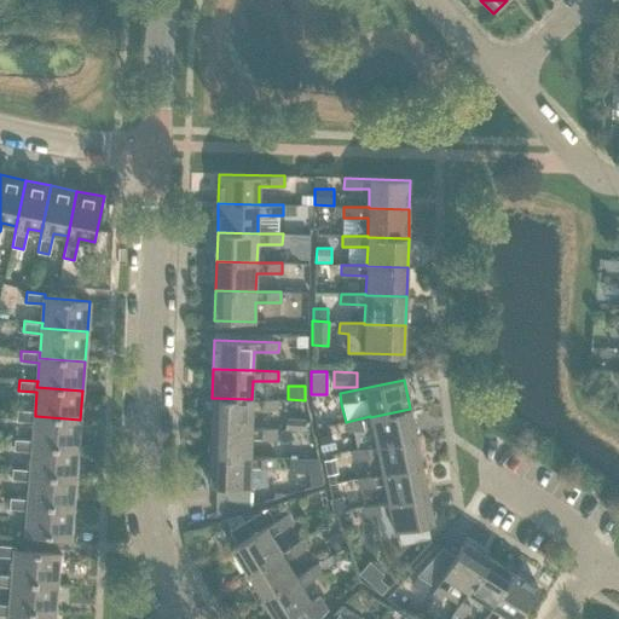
[(277,400),(252,399),(212,398),(210,427),(252,428),(252,410),(277,410),(277,400)]
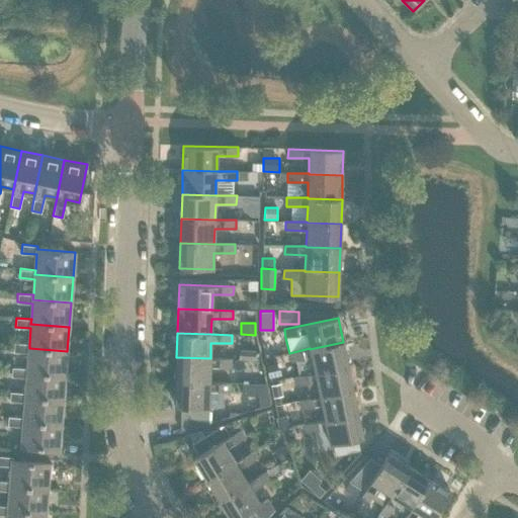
[(14,342),(14,351),(28,353),(27,368),(27,372),(65,376),(67,351),(29,348),(29,344),(14,342)]
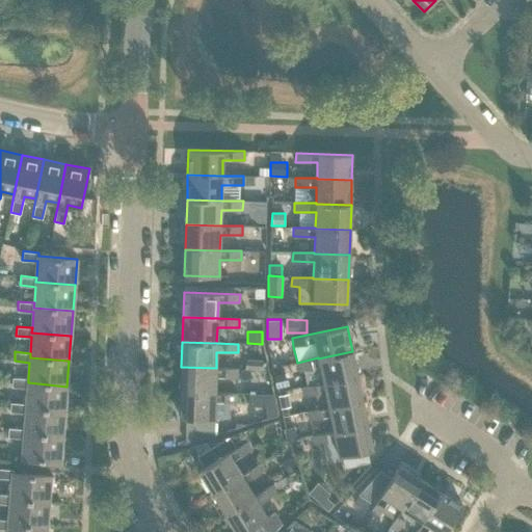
[(323,382),(357,375),(352,351),(318,358),(318,357),(297,363),(298,371),(320,367),(323,382)]
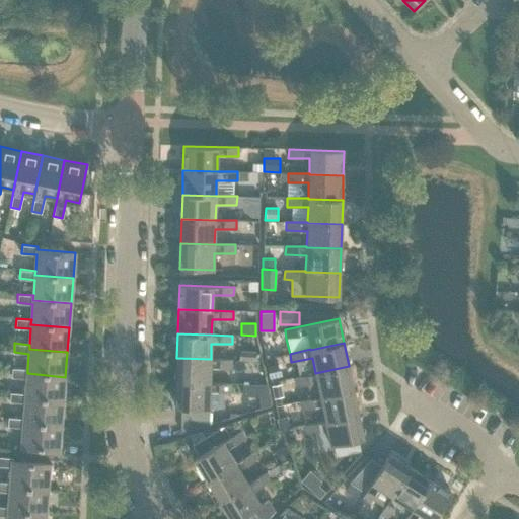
[(255,361),(255,351),(239,350),(238,360),(255,361)]
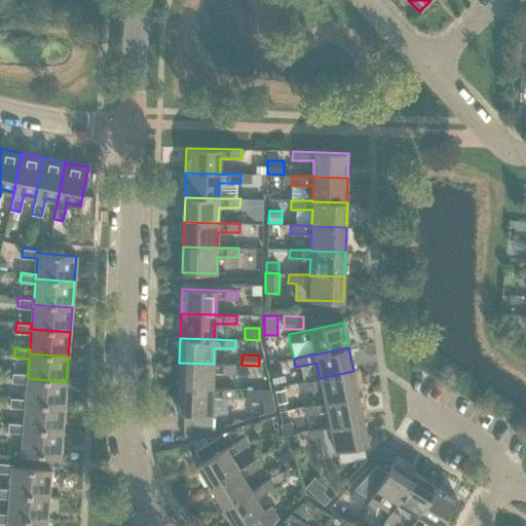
[(294,359),(285,360),(287,369),(295,367),(294,359)]
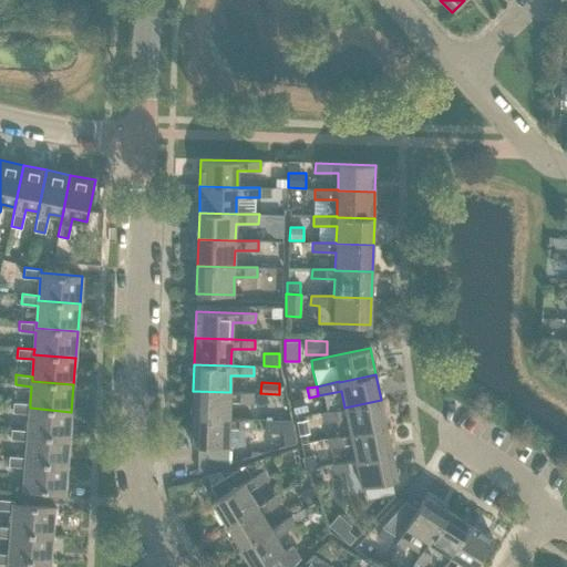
[(253,392),(230,392),(193,391),(193,418),(229,419),(229,402),(253,402),(253,392)]
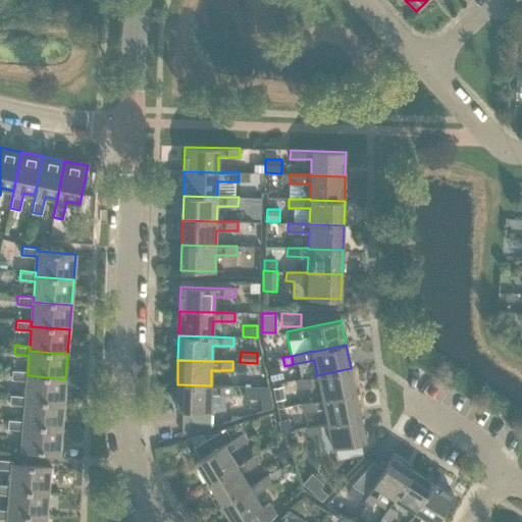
[(279,367),(268,369),(269,372),(271,380),(281,378),(280,372),(279,367)]
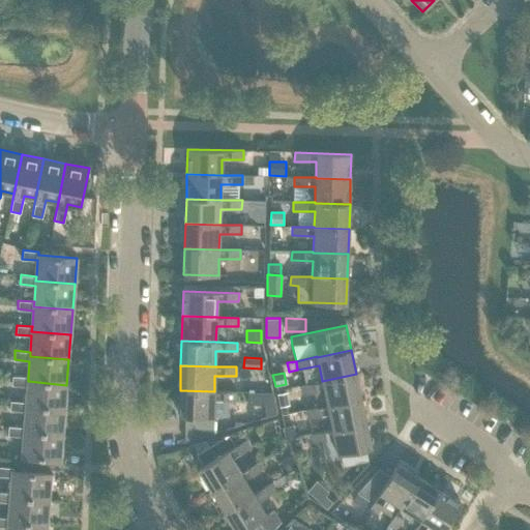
[(327,406),(361,399),(356,374),(322,381),(300,385),(302,394),(313,392),(316,408),(327,405),(327,406)]
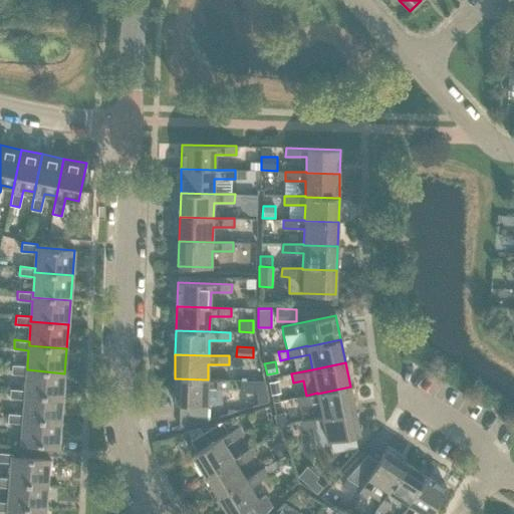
[(12,364),(12,373),(26,374),(25,390),(25,395),(62,398),(64,373),(27,369),(27,365),(12,364)]
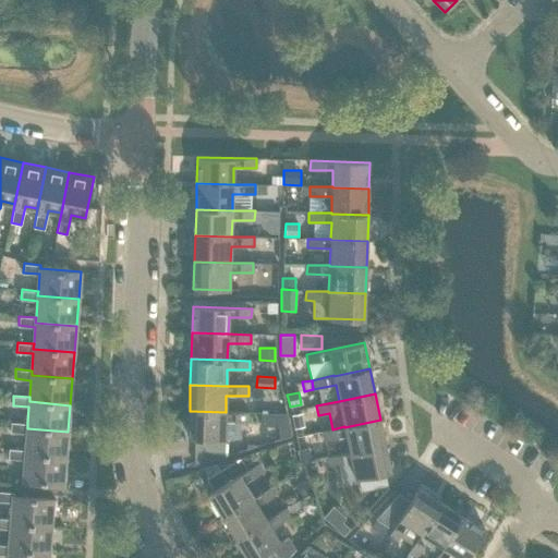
[(249,412),(226,412),(190,411),(189,438),(195,438),(194,451),(225,452),(226,422),(247,422),(249,412)]
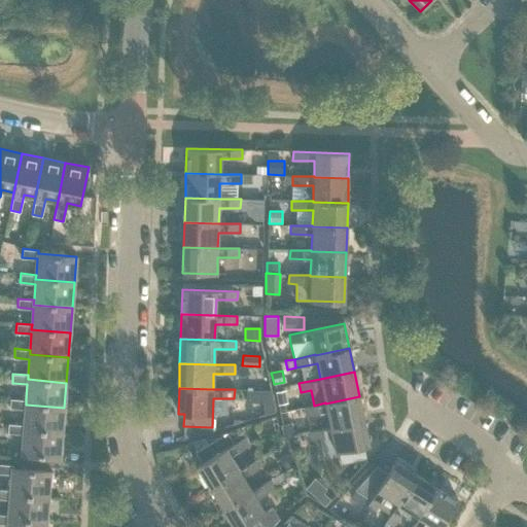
[(277,405),(287,402),(285,389),(274,391),(277,405)]
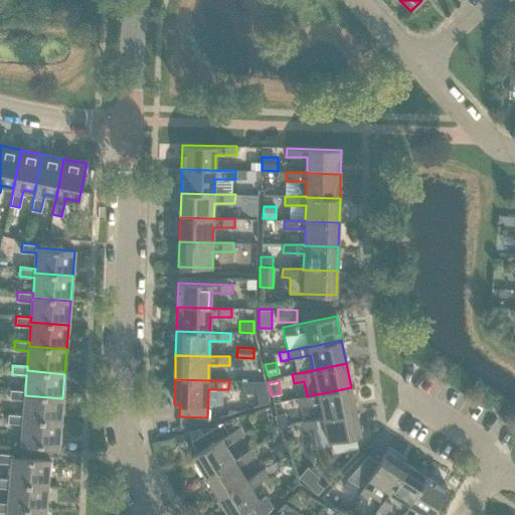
[(240,385),(240,392),(255,393),(267,393),(265,381),(241,381),(240,385)]
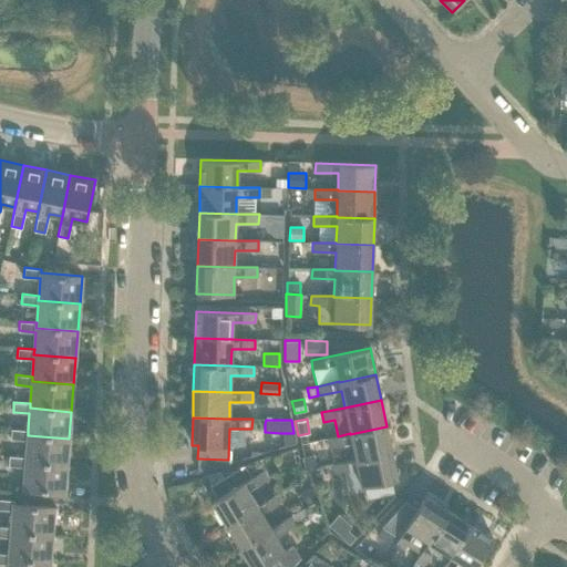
[(356,460),(392,452),(387,426),(350,434),(350,433),(338,436),(328,439),(329,447),(352,443),(356,460)]
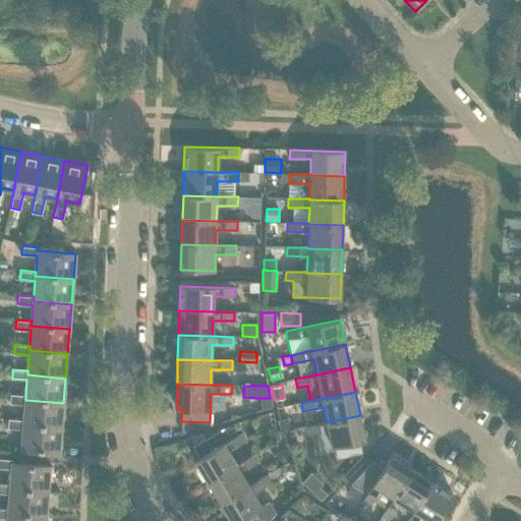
[(10,394),(10,403),(24,404),(23,420),(23,424),(61,427),(63,403),(25,400),(25,395),(10,394)]
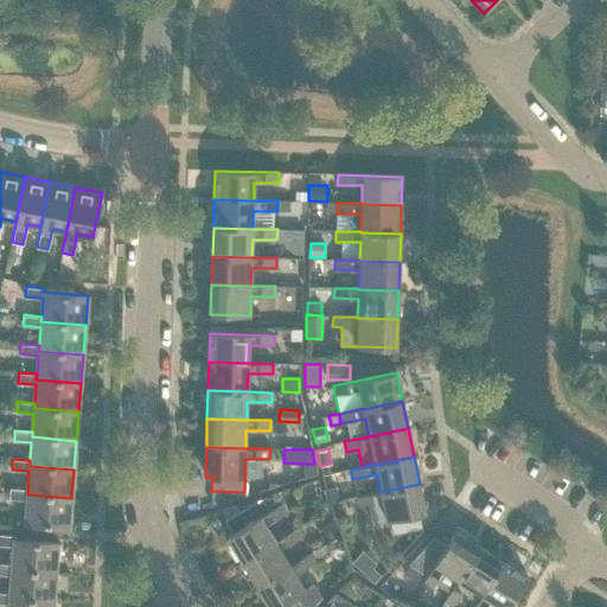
[(381,492),(356,497),(358,508),(383,503),(387,521),(426,513),(420,484),(381,492)]
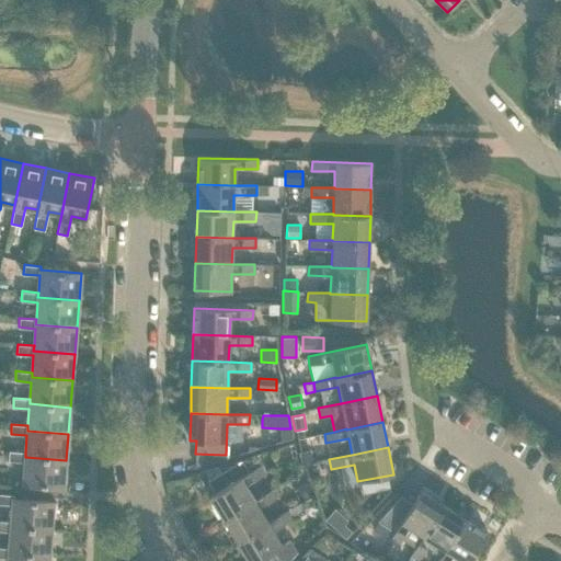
[(9,450),(9,460),(24,462),(23,484),(64,489),(66,460),(25,457),(25,453),(9,450)]
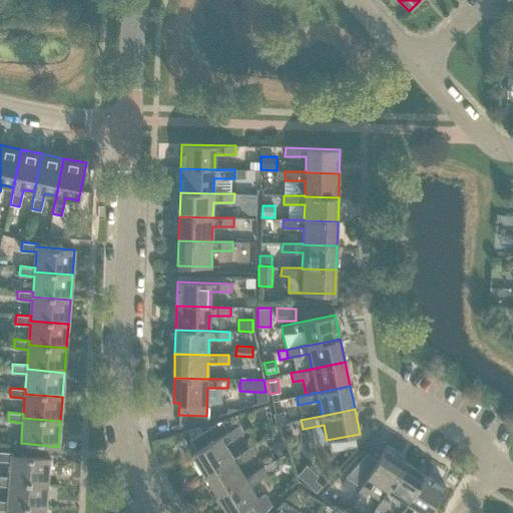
[(285,412),(274,414),(276,425),(287,422),(285,412)]
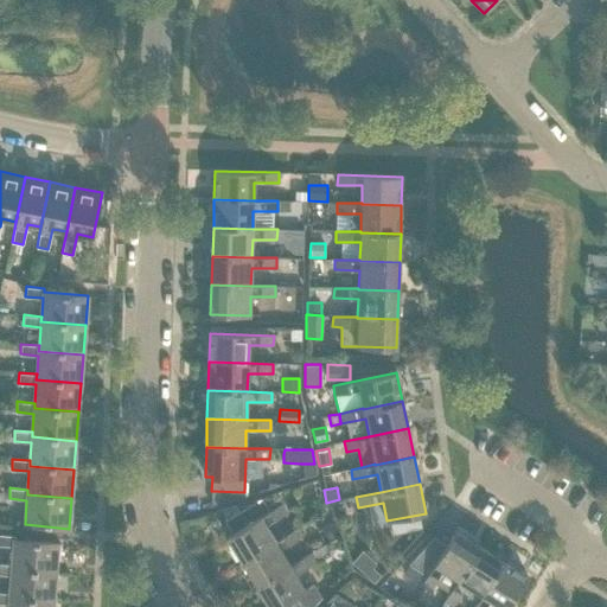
[(275,541),(266,525),(287,512),(281,504),(291,498),(285,489),(260,498),(261,499),(241,511),(236,503),(219,509),(227,521),(225,521),(232,534),(227,537),(242,562),(275,541)]
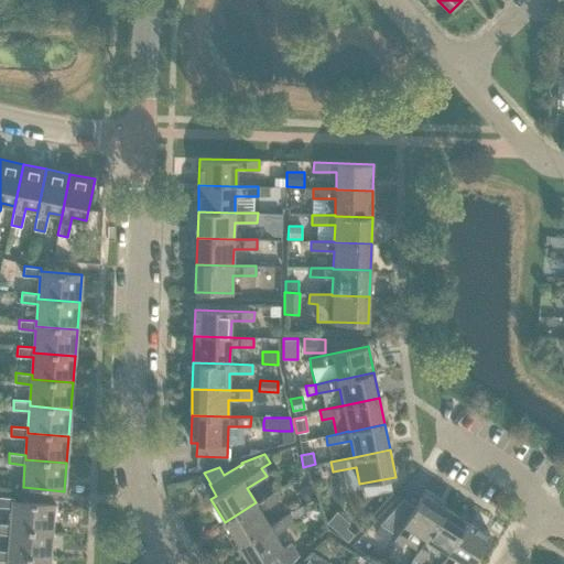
[(307,486),(299,491),(304,502),(314,497),(307,486)]
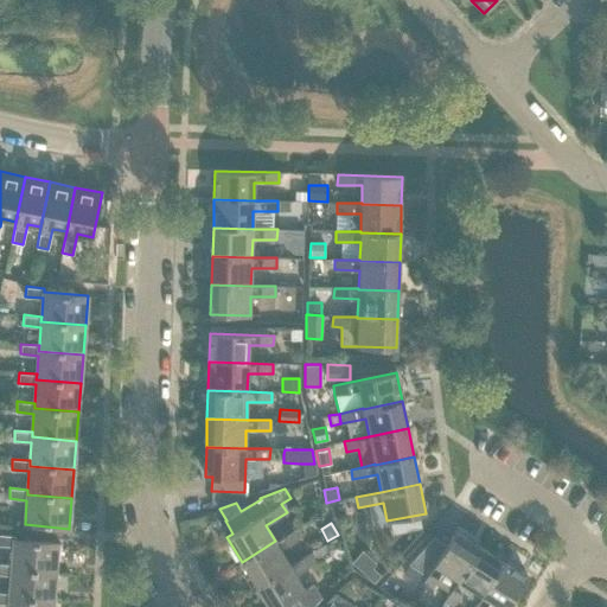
[(289,564),(281,549),(301,537),(296,528),(275,541),(242,562),(256,586),(289,566),(289,564)]
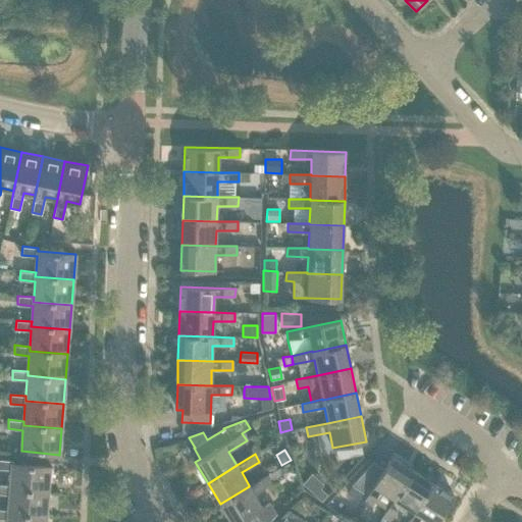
[(394,499),(412,470),(392,457),(383,469),(373,462),(352,485),(367,494),(362,504),(369,508),(373,502),(386,510),(394,499)]
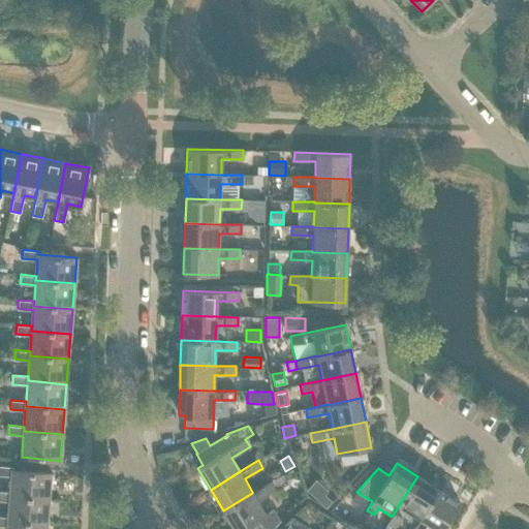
[(0,465),(0,474),(11,476),(10,492),(10,497),(49,500),(51,474),(12,470),(13,467),(0,465)]
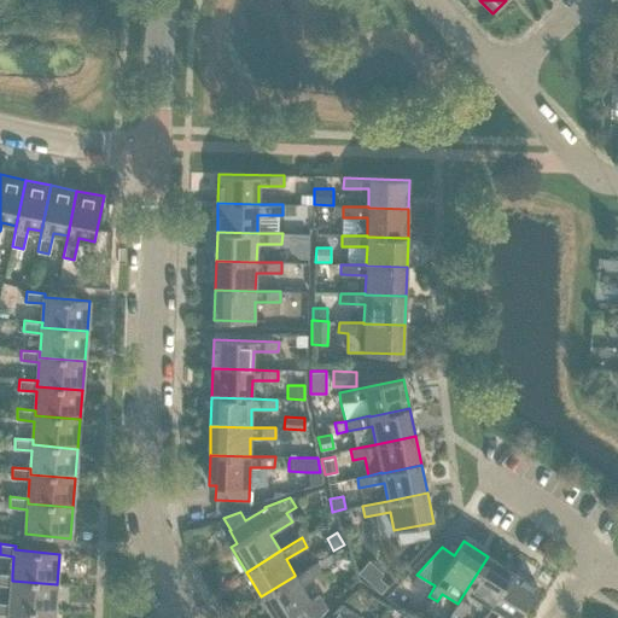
[(490,606),(513,572),(488,557),(466,590),(458,604),(453,612),(461,617),(474,596),(490,606)]
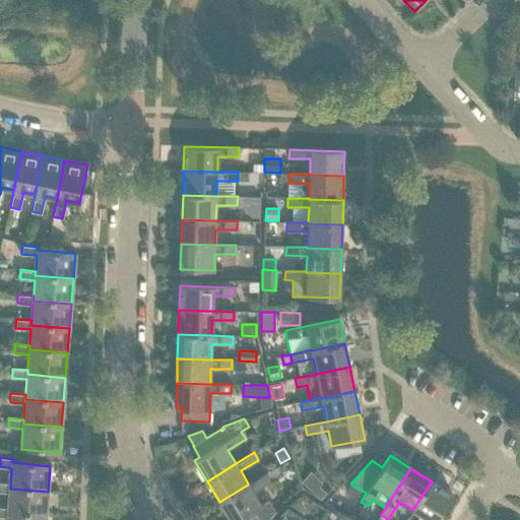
[(248,484),(219,502),(230,519),(237,519),(244,516),(246,519),(264,519),(267,518),(275,512),(268,501),(261,506),(253,492),(271,480),(266,473),(248,483),(248,484)]
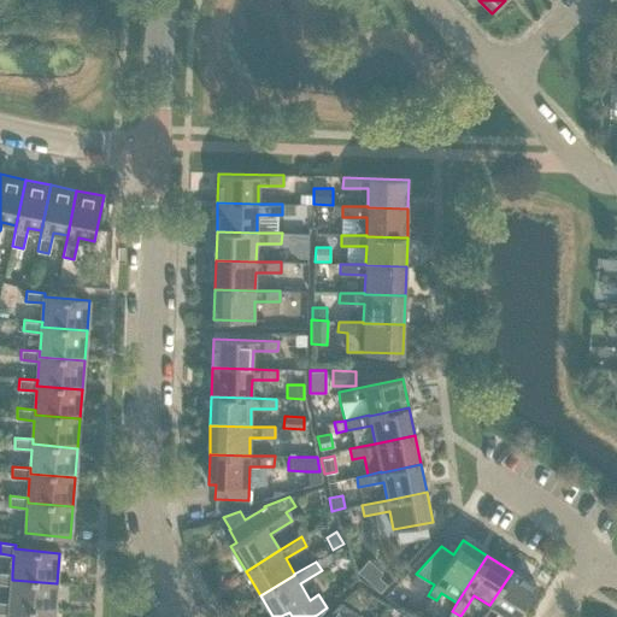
[(364,564),(357,571),(371,585),(375,587),(380,592),(387,585),(377,577),(364,564)]
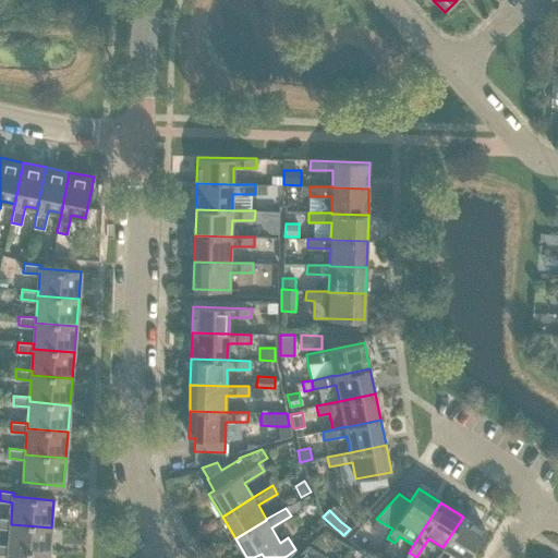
[(443,547),(435,557),(447,557),(451,553),(459,557),(468,557),(485,531),(463,517),(443,547)]
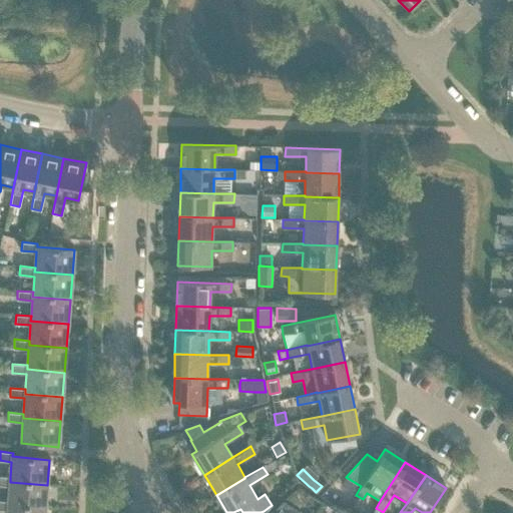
[(0,476),(0,484),(9,486),(8,501),(8,506),(45,509),(47,485),(10,482),(10,477),(0,476)]
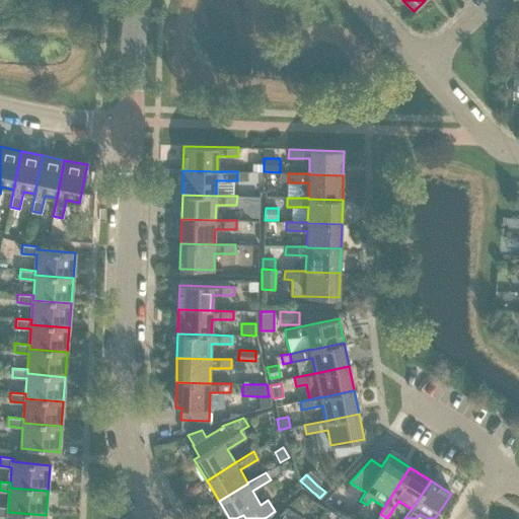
[(0,506),(0,515),(7,516),(7,518),(45,518),(46,515),(8,512),(8,507),(0,506)]
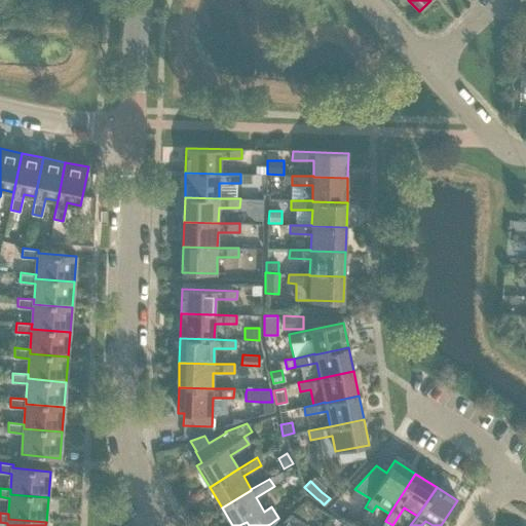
[(304,525),(306,525),(291,515),(283,522),(279,525),(304,525)]
